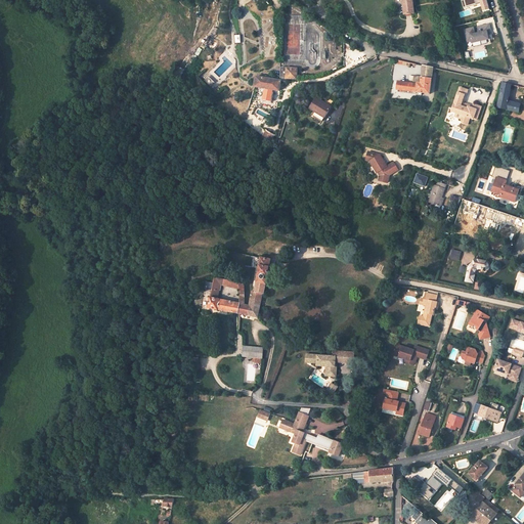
[(412,0),(402,0),(404,14),(415,13),(413,5),(412,0)]
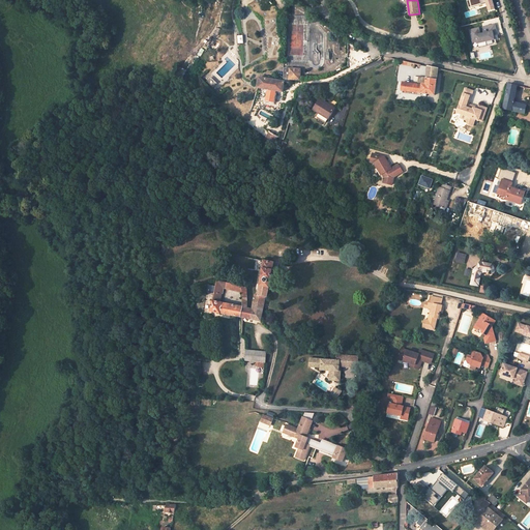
[(490,12),(497,10),(494,0),(469,0),(469,1),(468,1),(469,8),(487,3),(490,12)]
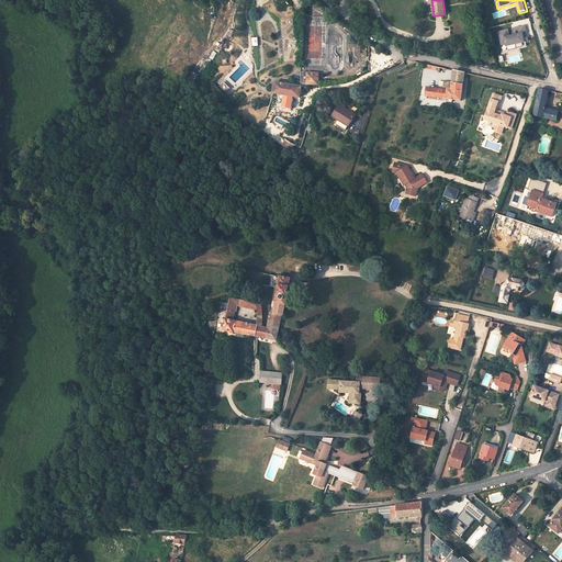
[(508,30),(498,32),(502,45),(506,44),(507,46),(516,44),(517,48),(524,47),(523,43),(525,43),(529,42),(528,36),(524,37),(523,34),(527,33),(525,26),(513,30),(514,36),(509,36),(508,30)]
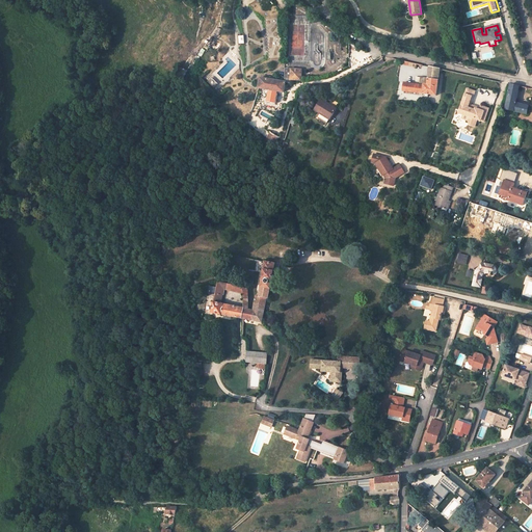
[(403,90),(424,94),(429,95),(437,96),(441,69),(430,67),(428,79),(418,77),(417,84),(404,83),(403,90)]
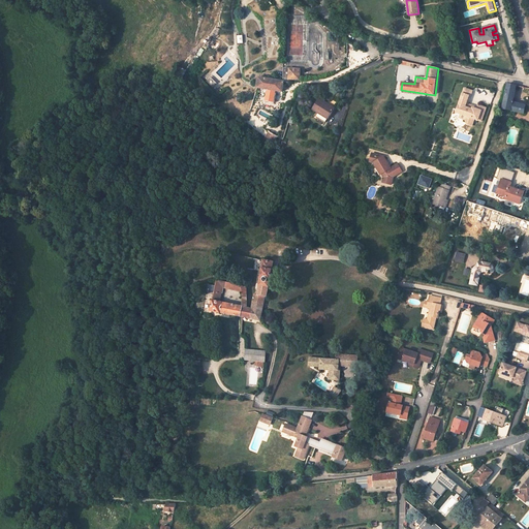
[(289,80),(300,79),(301,69),(289,68),(289,80)]
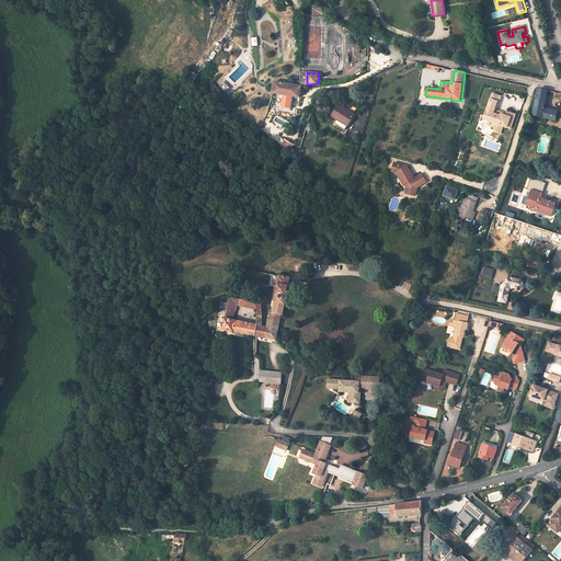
[(301,87),(275,82),(274,91),(273,92),(300,98),(301,87)]
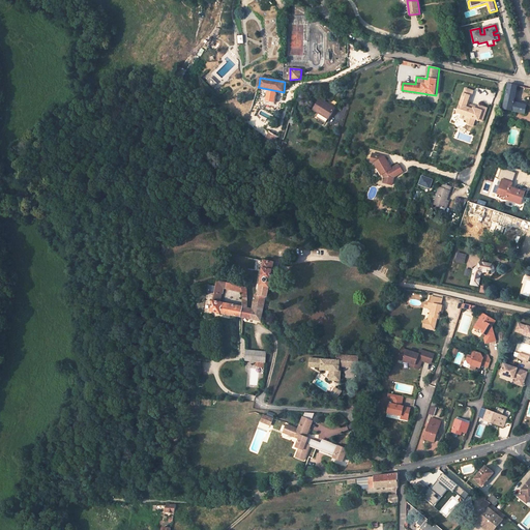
[(513,102),(518,86),(509,84),(504,109),(525,113),(527,106),(513,102)]
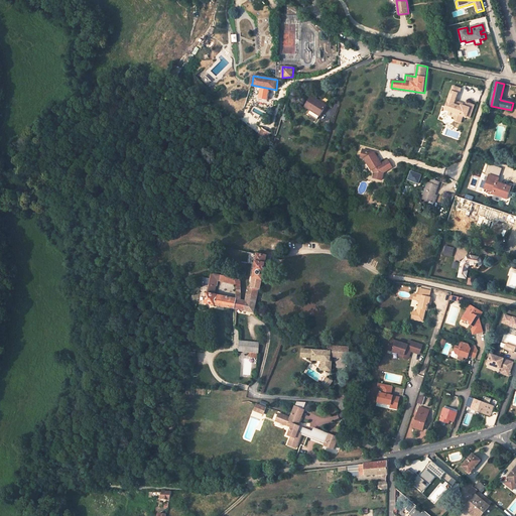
[(462,89),(454,86),(446,108),(442,107),(440,112),(455,117),(457,121),(461,123),(464,116),(470,118),(475,105),(467,102),(467,105),(457,101),(462,89)]
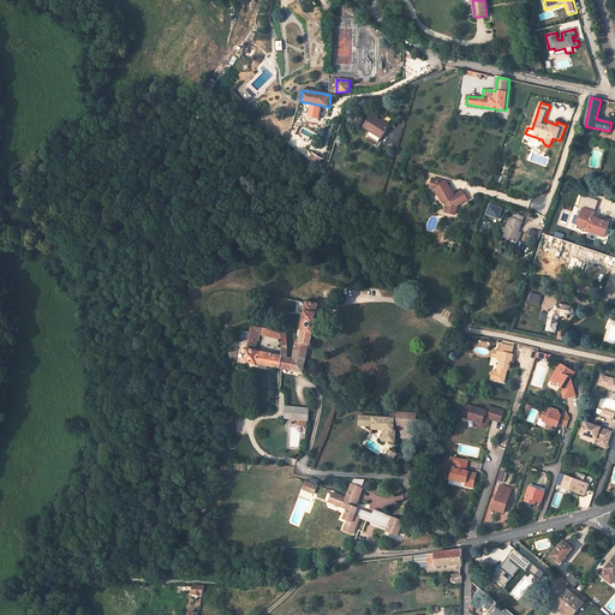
[(371,114),(364,127),(371,131),(381,137),(389,125),(383,121),(382,124),(380,121),(380,120),(371,114)]
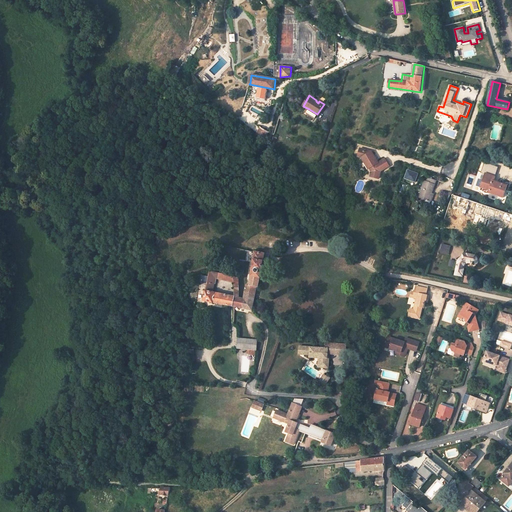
[(307,113),(315,118),(317,114),(309,109),(307,113)]
